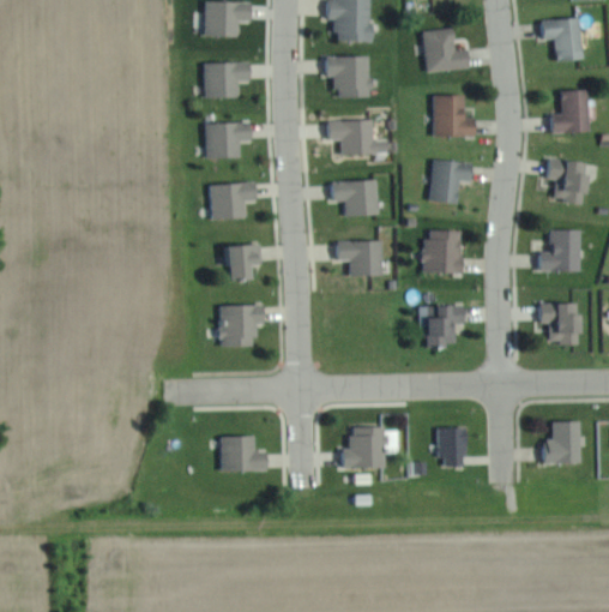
[(335,41),(371,42),(371,0),(327,0),(329,19),(335,19),(335,41)]
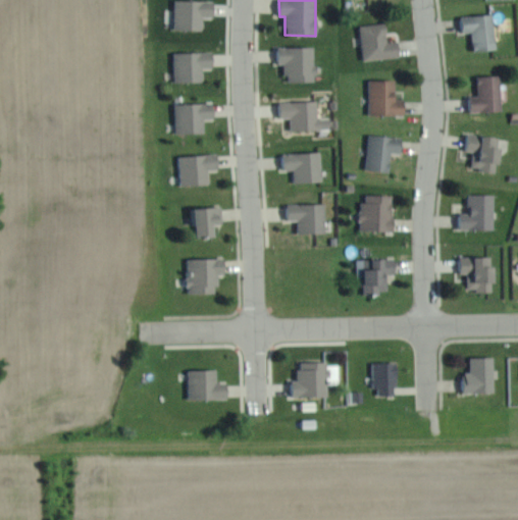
[(203,17),(213,17),(213,2),(174,1),(173,31),(203,31),(203,17)]
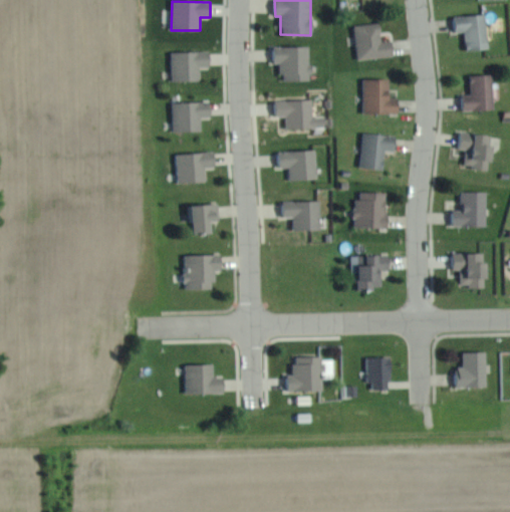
[(463,32),(466,52),(489,48),(484,14),(452,18),(454,33),(463,32)]
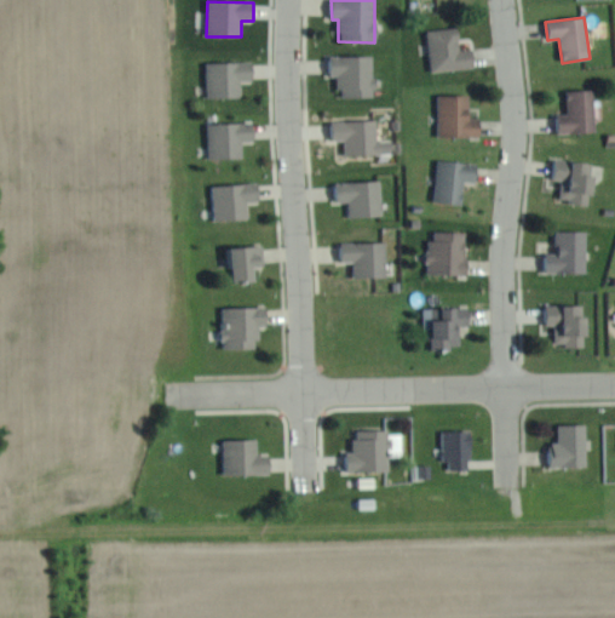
[(425,33),(431,74),(475,68),(472,50),(460,51),(457,28),(425,33)]
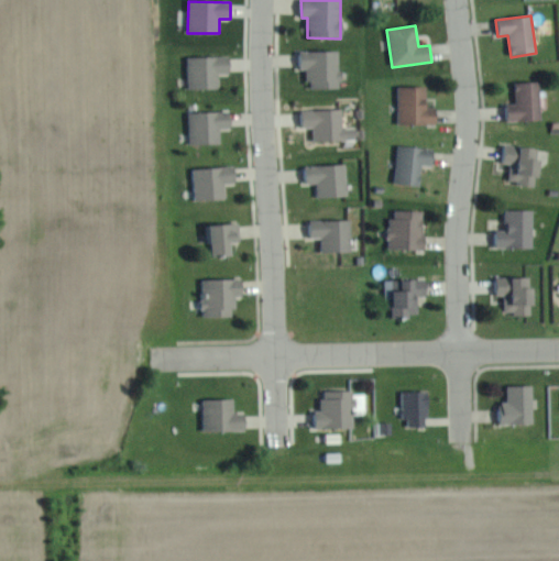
[(340,88),(339,51),(298,52),(298,69),(307,69),(308,89),(340,88)]
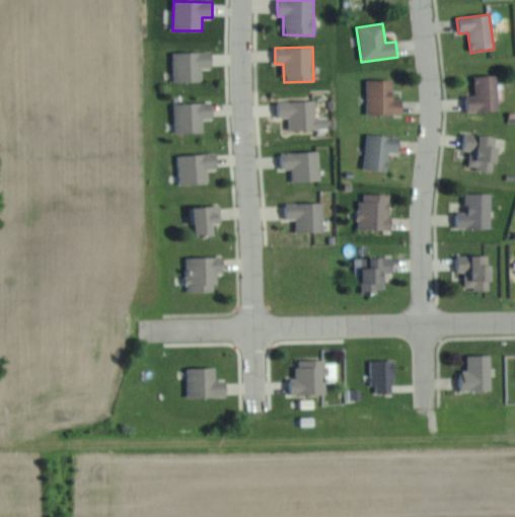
[(172,54),(173,83),(202,82),(201,68),(212,68),(211,52),(172,54)]
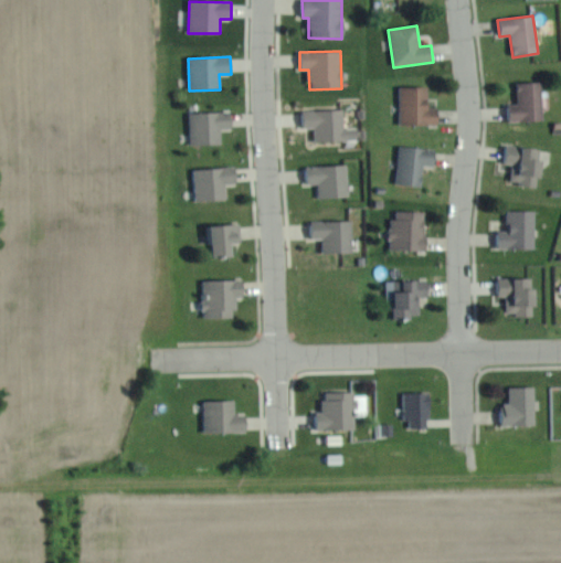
[(516,105),(507,106),(507,123),(542,121),(541,83),(516,84),(516,105)]
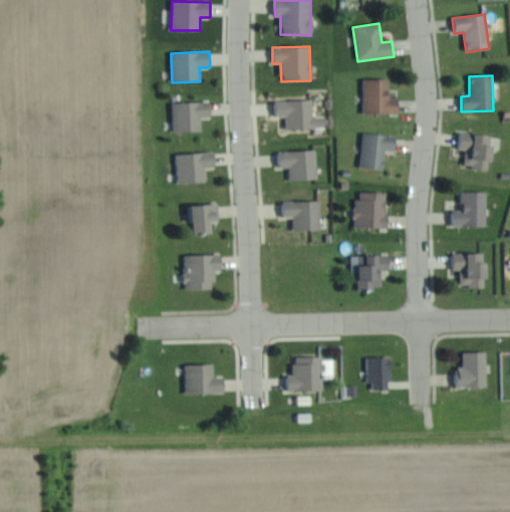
[(399,113),(398,98),(390,98),(389,79),(361,80),(362,114),(399,113)]
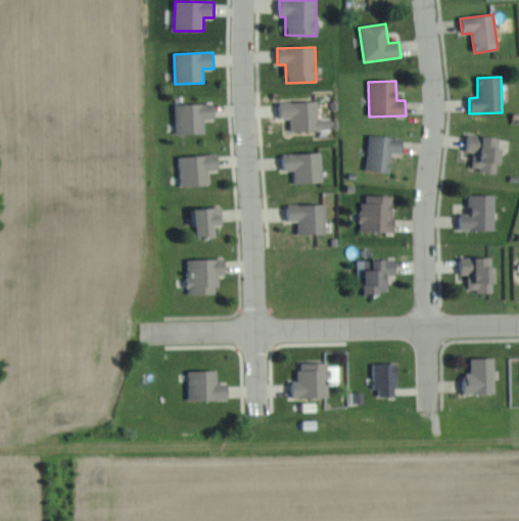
[(290,119),(290,132),(320,131),(319,102),(279,103),(279,120),(290,119)]
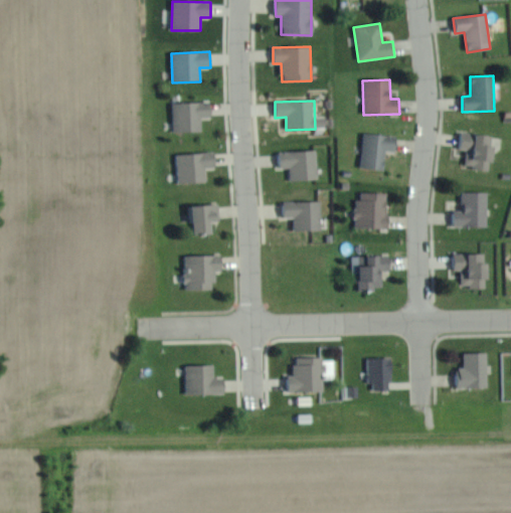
[(173,133),(201,132),(200,119),(211,119),(210,102),(172,104),(173,133)]
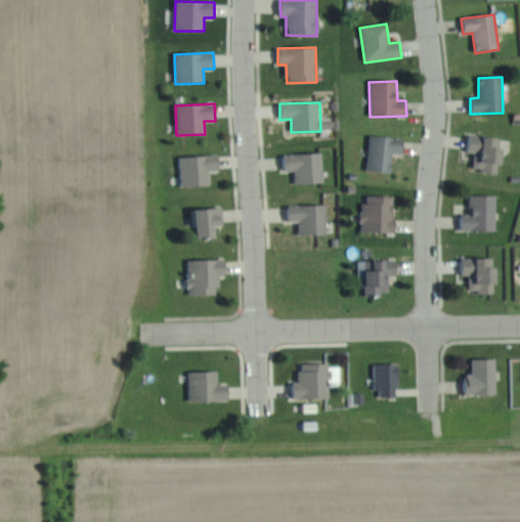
[(365,171),(390,174),(392,155),(402,156),(403,139),(370,136),(365,171)]
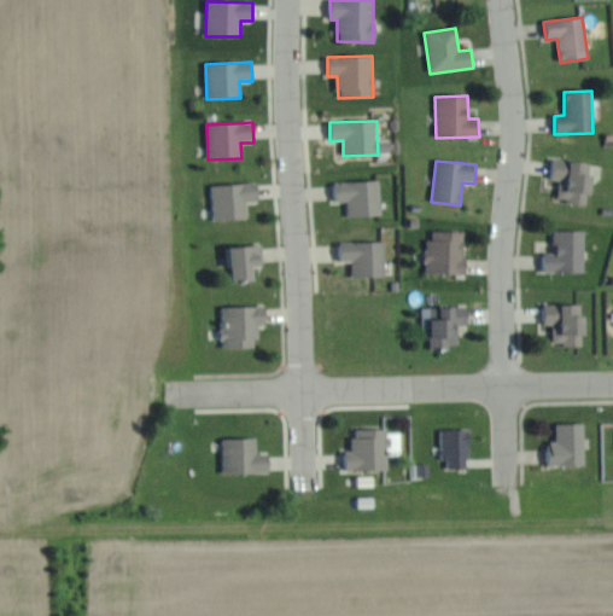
[(549,180),(559,181),(558,203),(585,204),(587,196),(590,196),(591,163),(550,161),(549,180)]
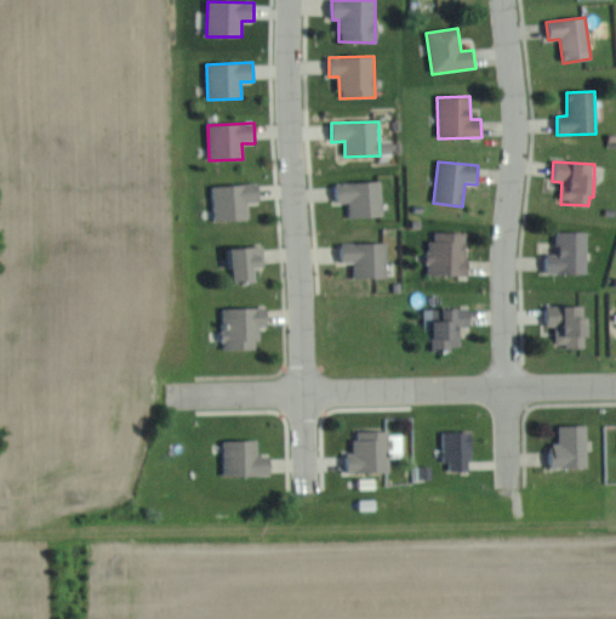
[(382,217),(381,182),(334,185),(335,204),(347,203),(348,219),(382,217)]
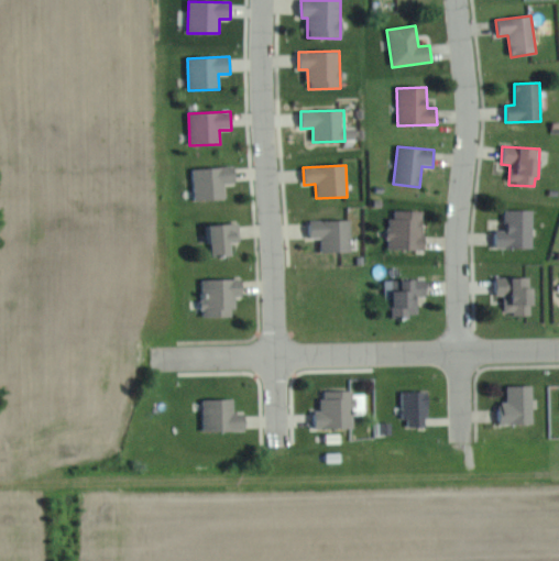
[(194,201),(226,200),(225,184),(234,184),(233,167),(192,169),(194,201)]
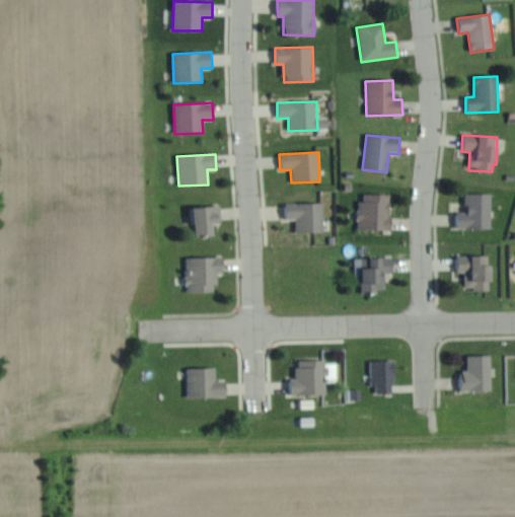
[(359,230),(390,231),(390,195),(359,195),(359,230)]
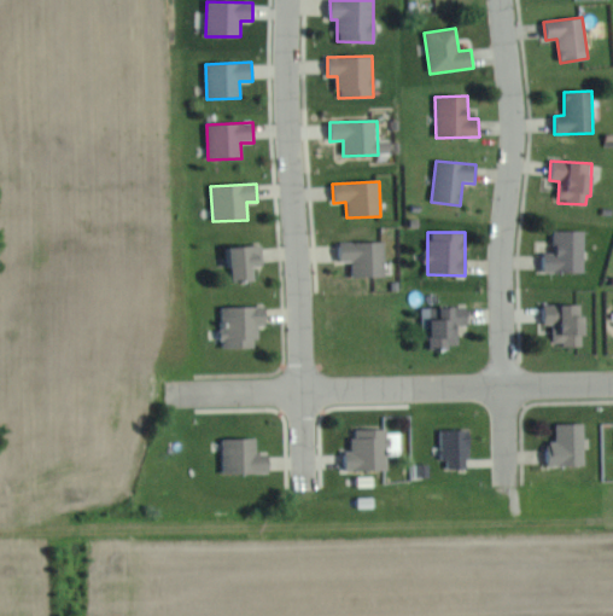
[(542,273),(584,273),(584,232),(553,232),(552,251),(542,251),(542,273)]
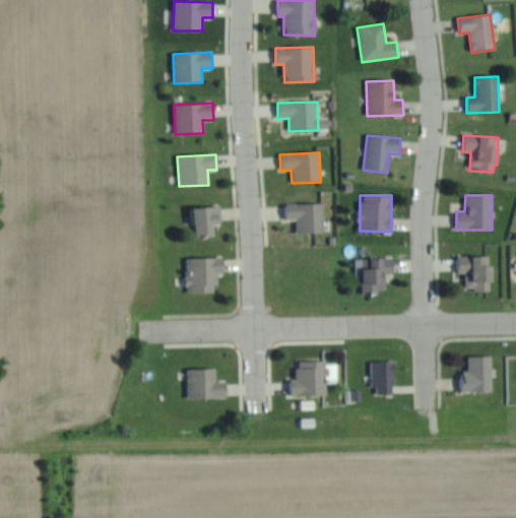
[(285,205),(285,220),(296,220),(296,234),(324,234),(323,204),(285,205)]
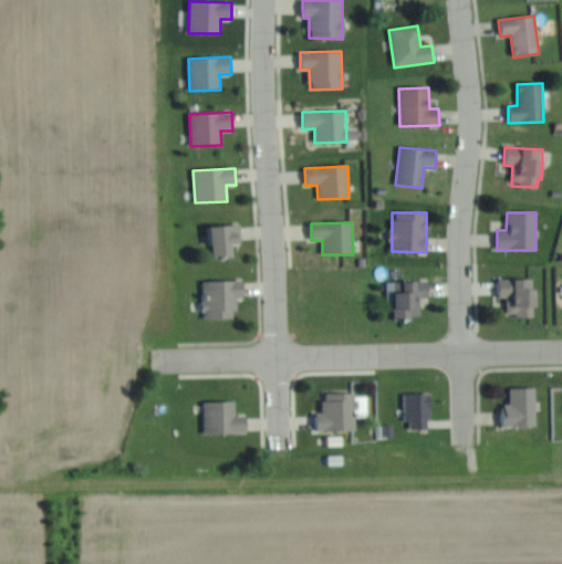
[(232,244),(241,243),(239,225),(208,228),(211,259),(233,257),(232,244)]
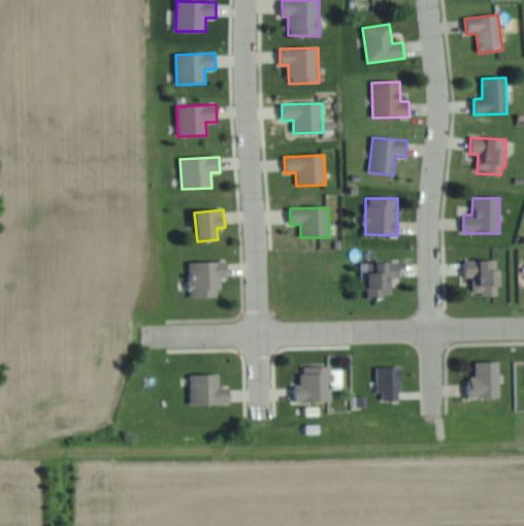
[(499,295),(499,270),(497,270),(496,260),(463,260),(463,277),(471,277),(471,295),(499,295)]
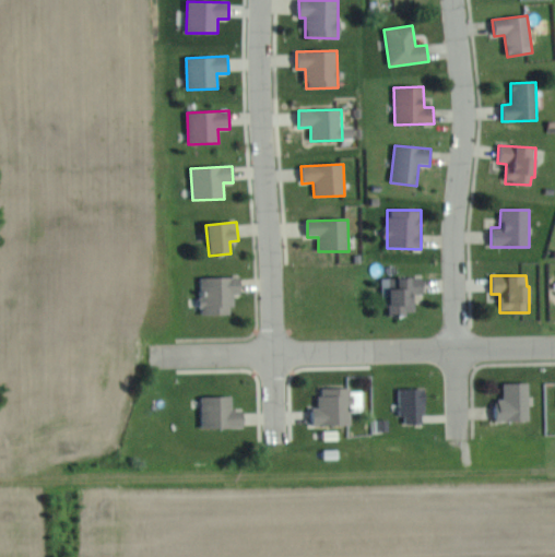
[(232,315),(232,295),(240,295),(239,277),(198,279),(199,316),(232,315)]
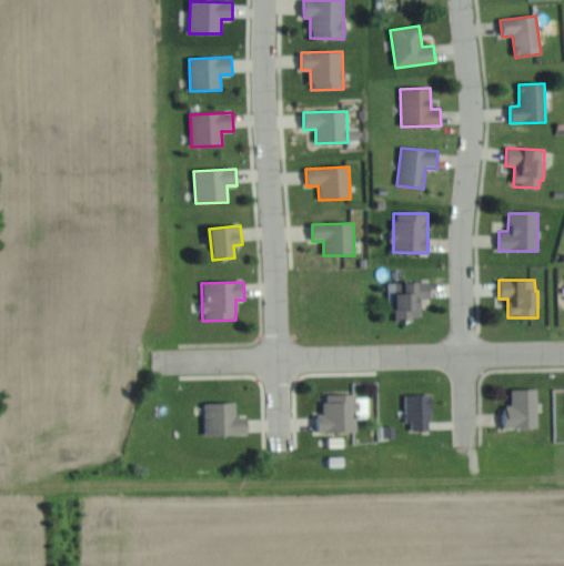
[(394,284),(395,320),(421,319),(421,300),(430,300),(430,283),(394,284)]
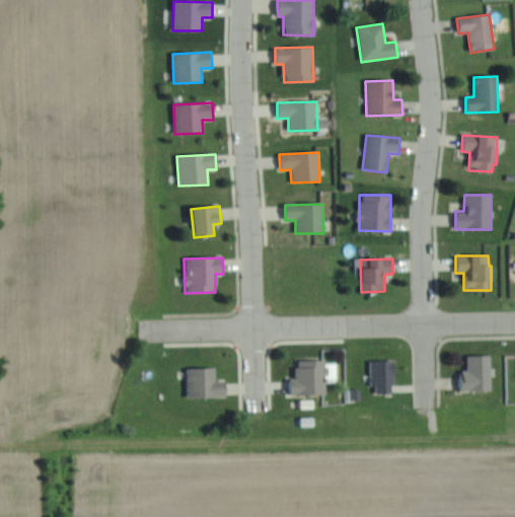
[(490,356),(466,357),(466,371),(458,371),(458,392),(491,391),(490,356)]
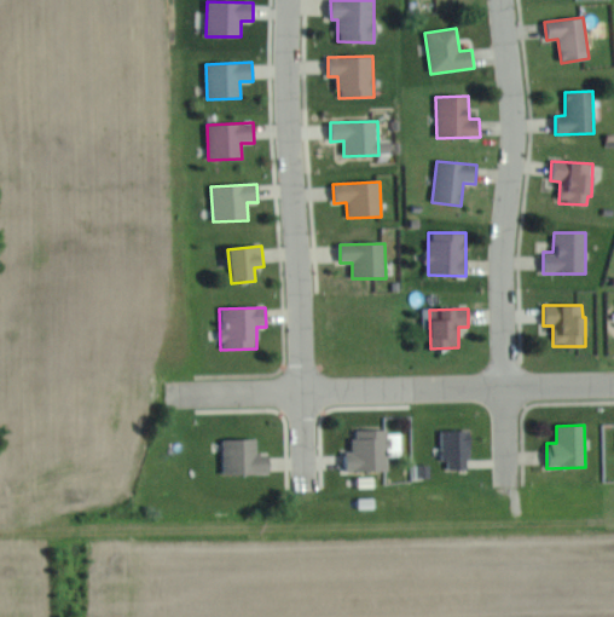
[(346,472),(389,471),(388,457),(401,456),(401,434),(388,434),(388,430),(353,431),(353,451),(346,453),(346,472)]
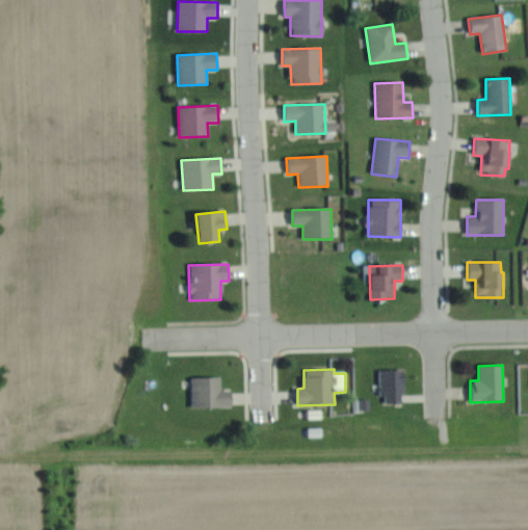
[(378,370),(378,397),(385,397),(385,404),(404,404),(404,371),(378,370)]
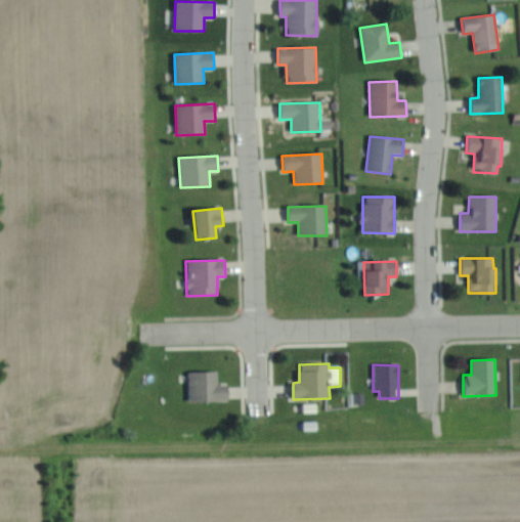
[(187,401),(228,402),(228,386),(217,385),(217,373),(187,372),(187,401)]
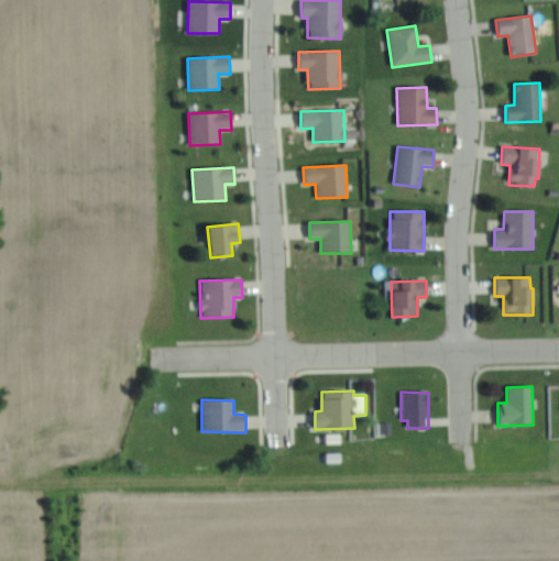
All buildings are outlined.
